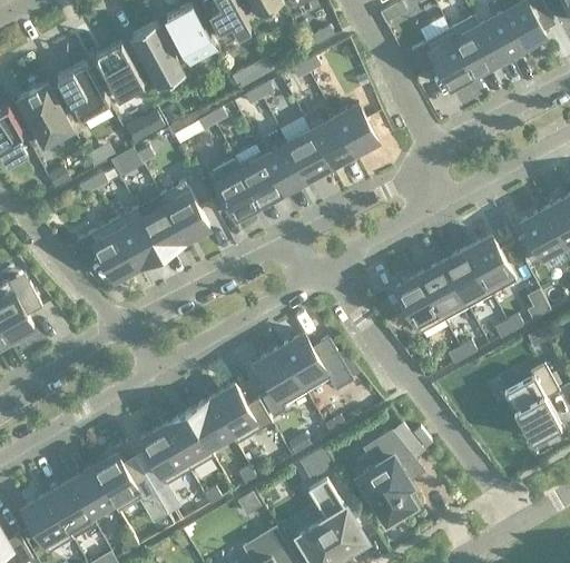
[(247,29),(248,28),(233,0),(200,0),(224,41),(225,41),(247,29)]
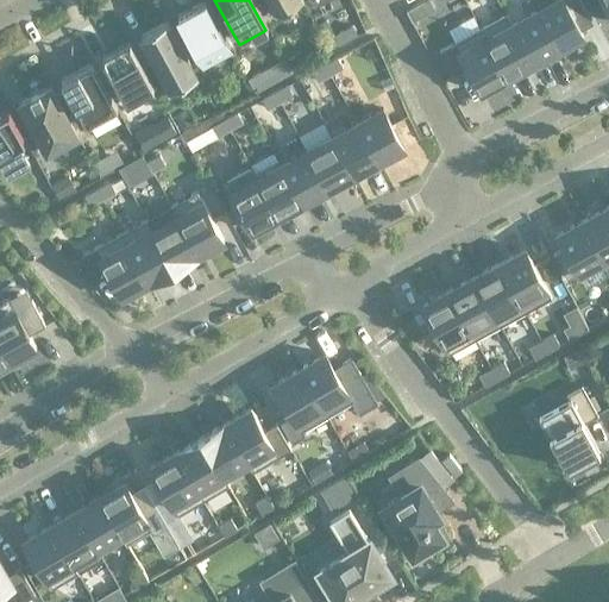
[(263,0),(274,20),(301,5),(297,0),(263,0)]
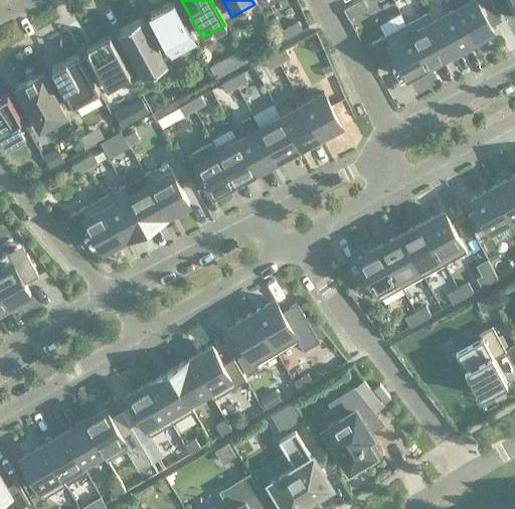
[(492,32),(474,0),(473,0),(452,12),(470,44),(492,32)]
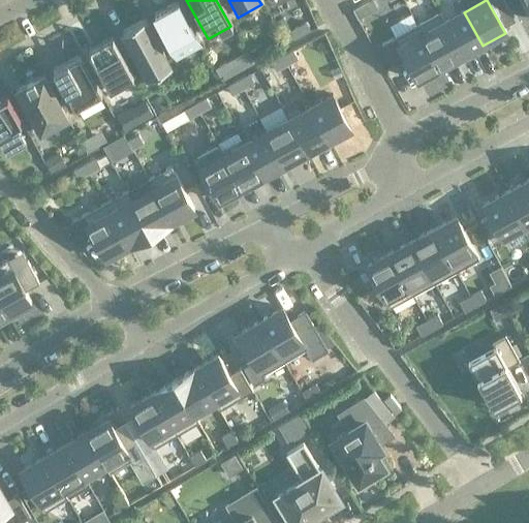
[(528,0),(507,0),(512,9),(524,3),(528,12),(528,0)]
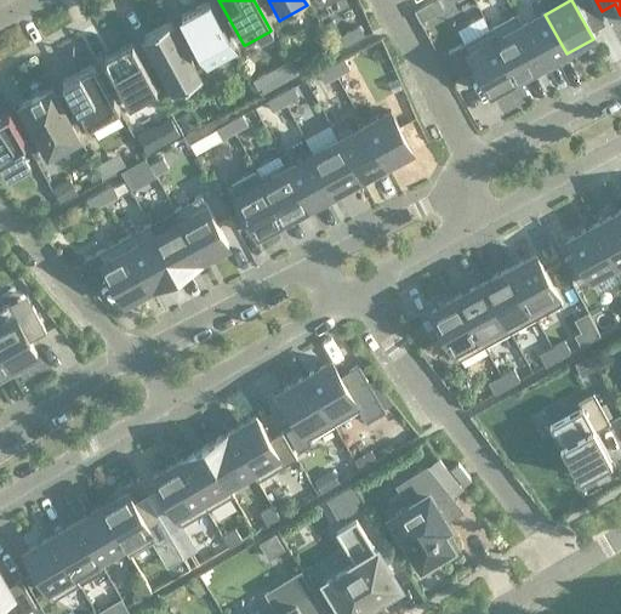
[(208,5),(180,20),(205,67),(233,51),(208,5)]
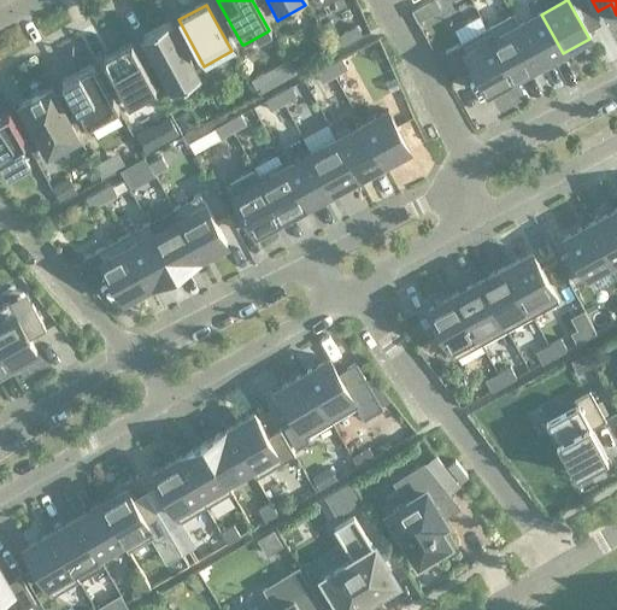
[(424,6),(409,15),(416,25),(430,18),(424,6)]
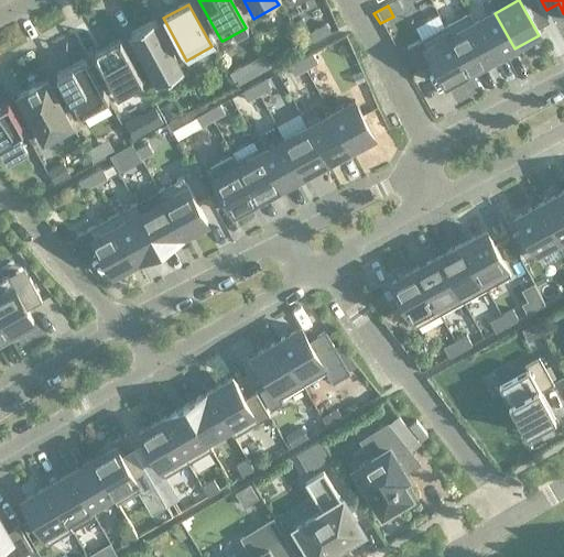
[(514,48),(495,13),(472,25),(491,62),(514,48)]
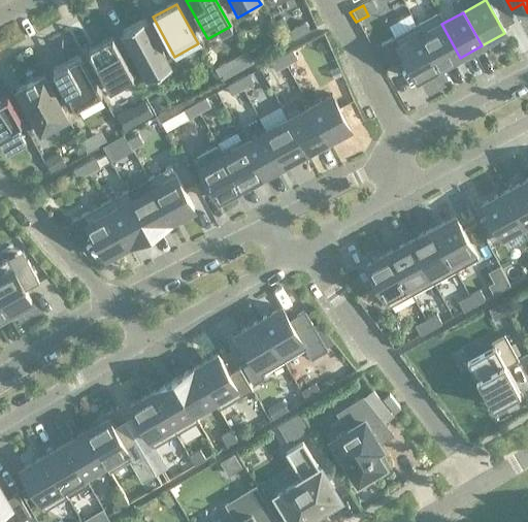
[(460,58),(441,24),(436,15),(415,27),(438,69),(460,58)]
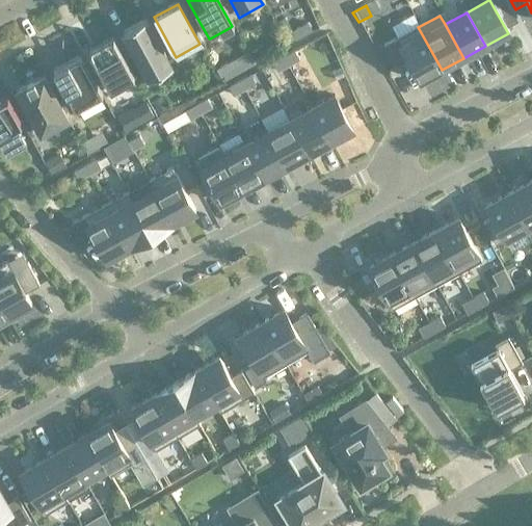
[(284,20),(275,24),(287,44),(310,32),(306,25),(291,33),(284,20)]
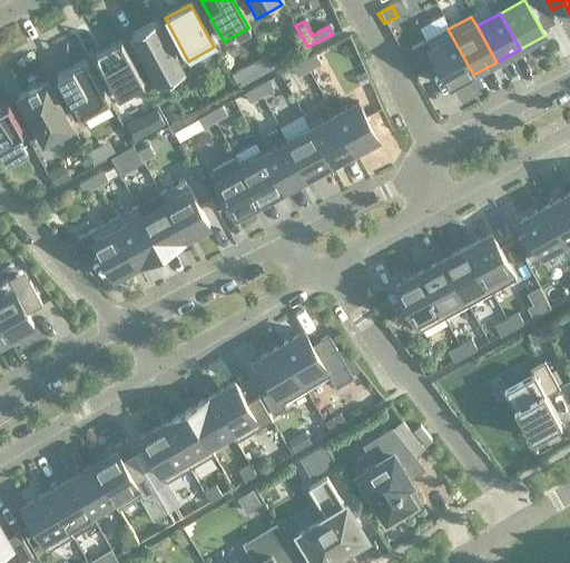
[(155,23),(129,37),(157,88),(183,73),(155,23)]
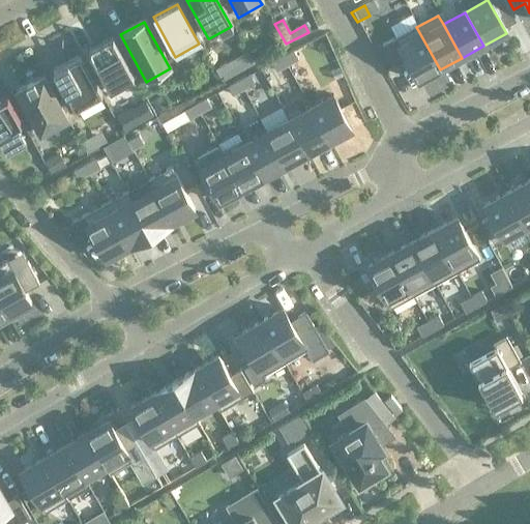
[(416,82),(440,69),(416,27),(393,39),(416,82)]
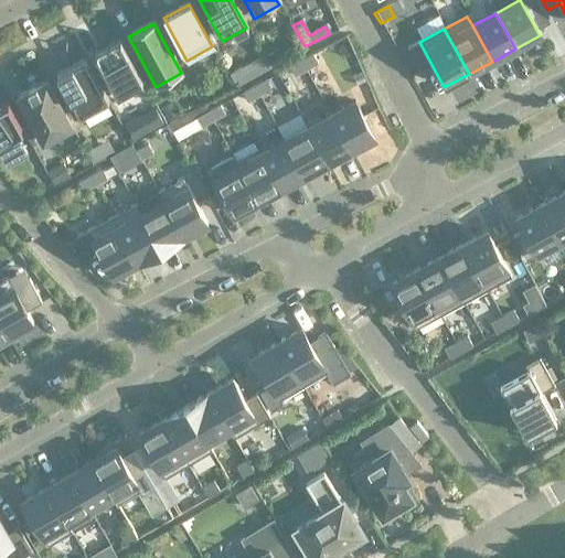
[(144,87),(118,42),(94,56),(118,102),(144,87)]
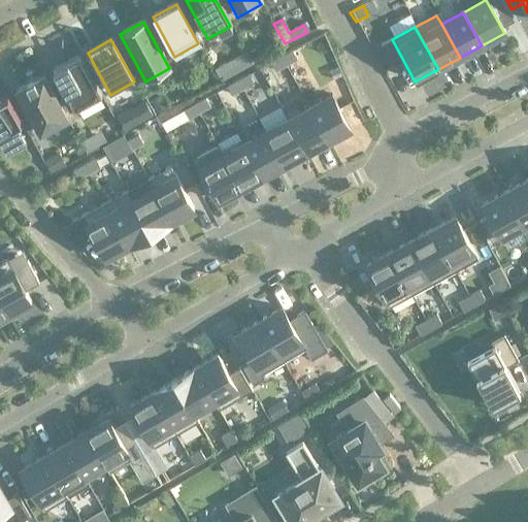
[(259,47),(249,54),(253,62),(264,56),(259,47)]
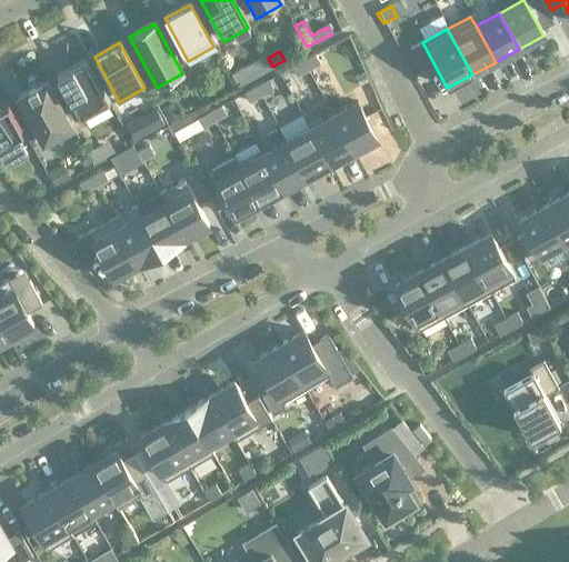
[(319,67),(313,57),(301,63),(307,73),(319,67)]
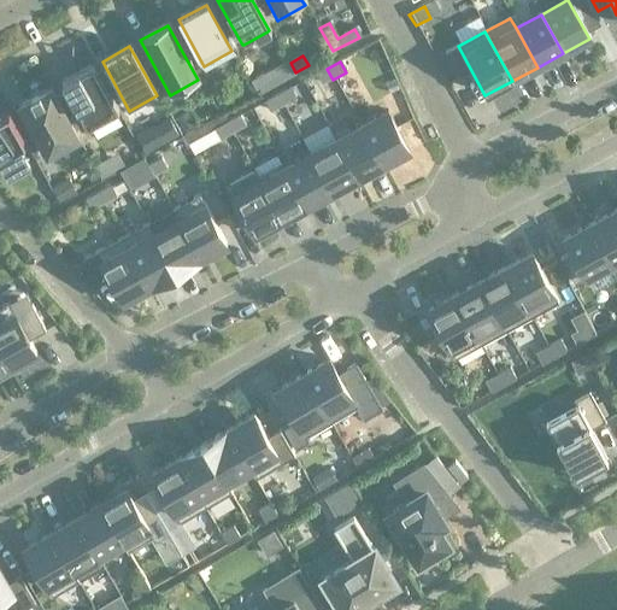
[(92,66),(60,84),(86,130),(117,113),(92,66)]
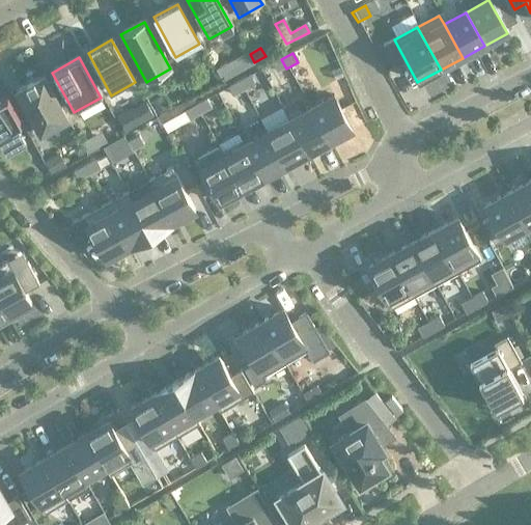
[(281,59),(271,65),(276,74),(286,68),(281,59)]
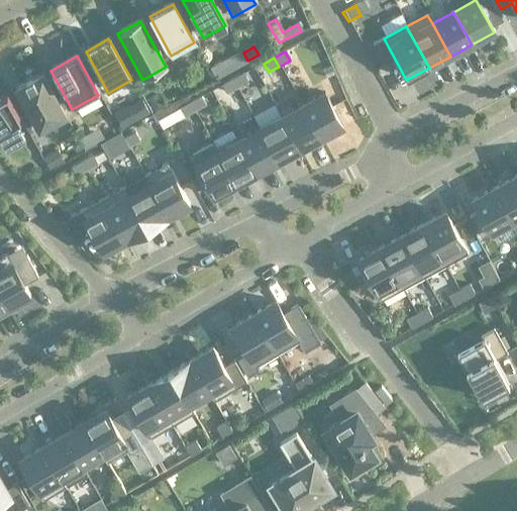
[(227,60),(209,70),(215,81),(233,71),(227,60)]
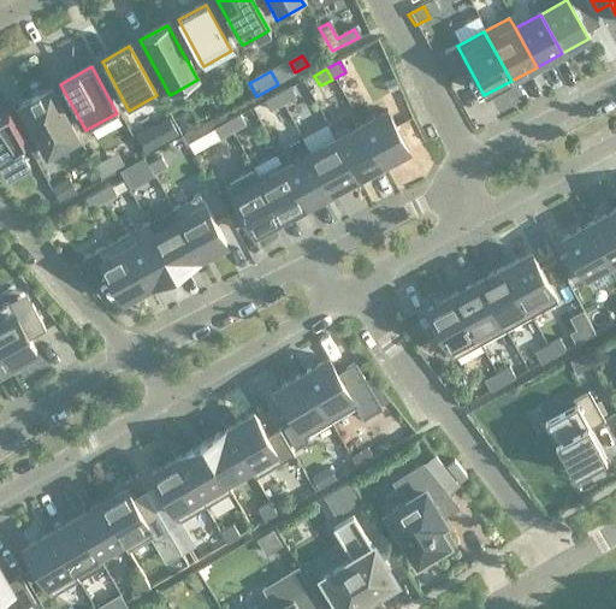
[(49,89),(17,107),(46,158),(77,141),(49,89)]
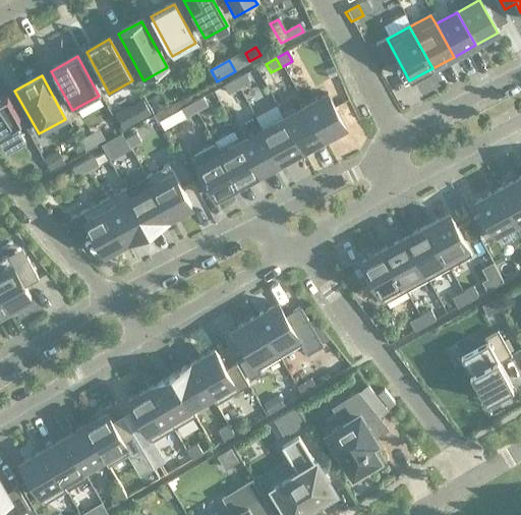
[(249,84),(244,75),(233,81),(238,91),(249,84)]
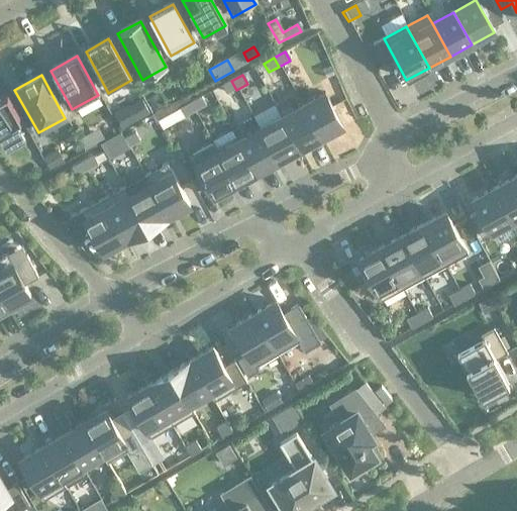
[(231,81),(221,87),(226,95),(236,90),(231,81)]
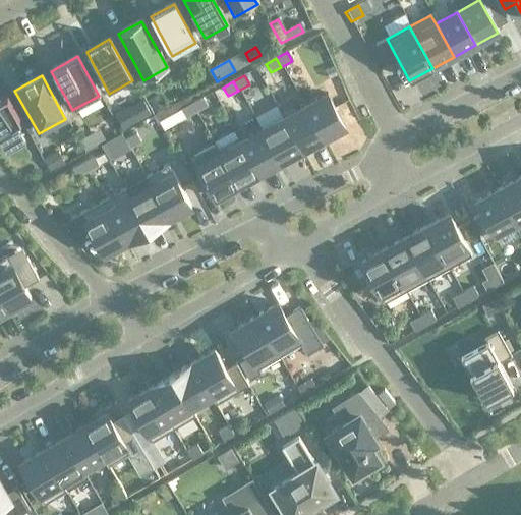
[(18,118),(6,96),(0,98),(0,138),(5,149),(20,140),(33,160),(39,156),(25,131),(19,135),(12,121),(17,118),(18,118)]
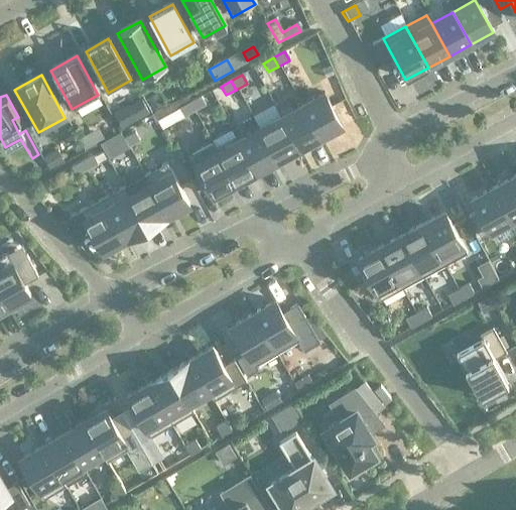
[(341,127),(323,95),(300,107),(318,139),(341,127)]
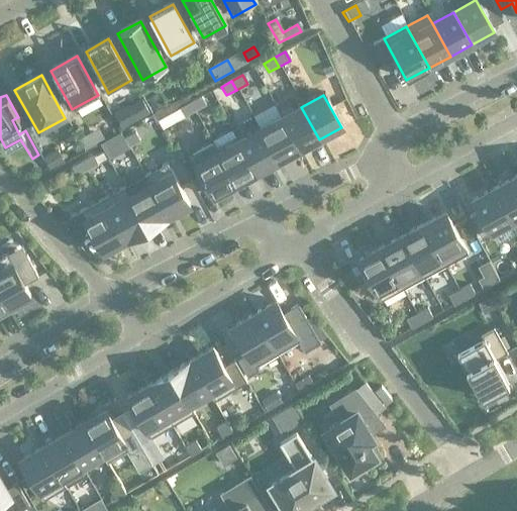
[(153,97),(147,101),(151,109),(159,105),(153,97)]
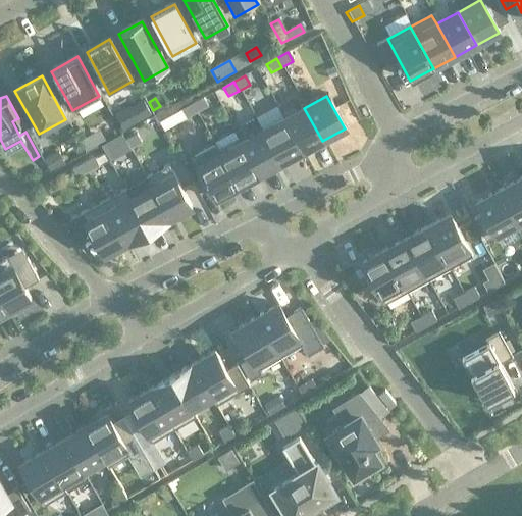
[(207,108),(202,99),(191,105),(196,114),(207,108)]
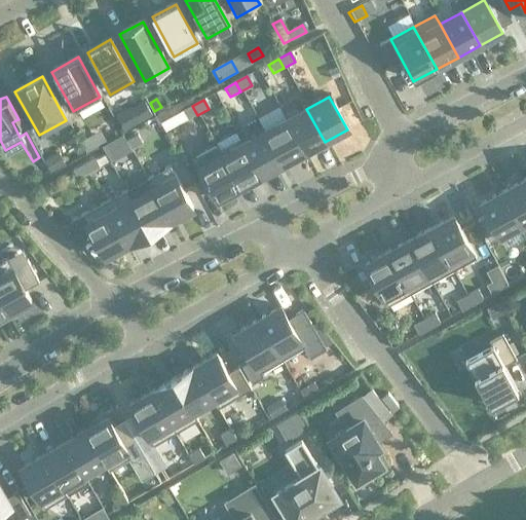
[(192,106),(182,112),(187,120),(197,115),(192,106)]
